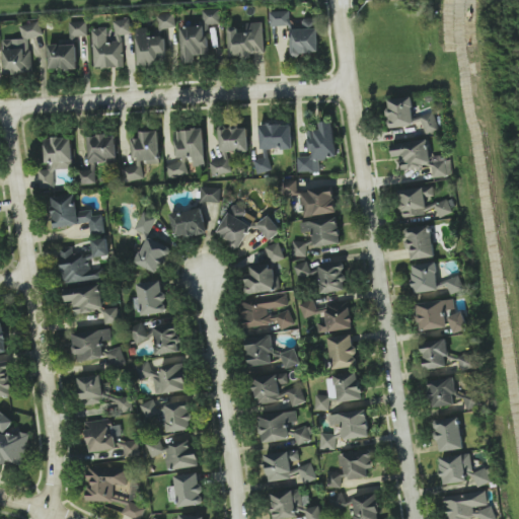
[(204,9),(204,24),(221,24),(221,9),(204,9)]
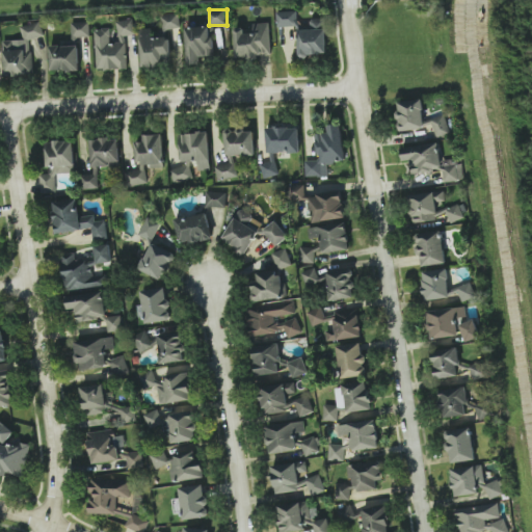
[(297,10),(277,11),(277,26),(298,26),(297,10)]
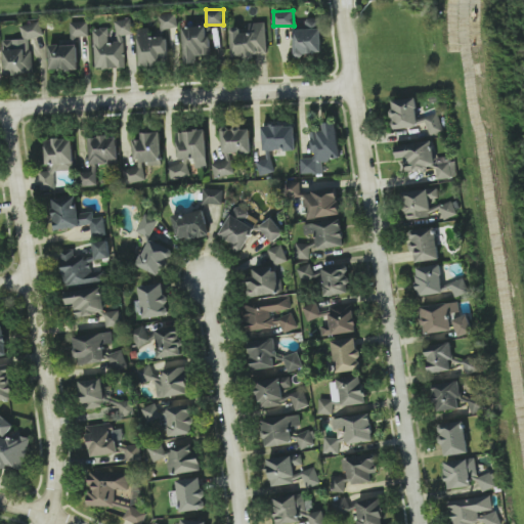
[(177,14),(160,14),(161,29),(178,28),(177,14)]
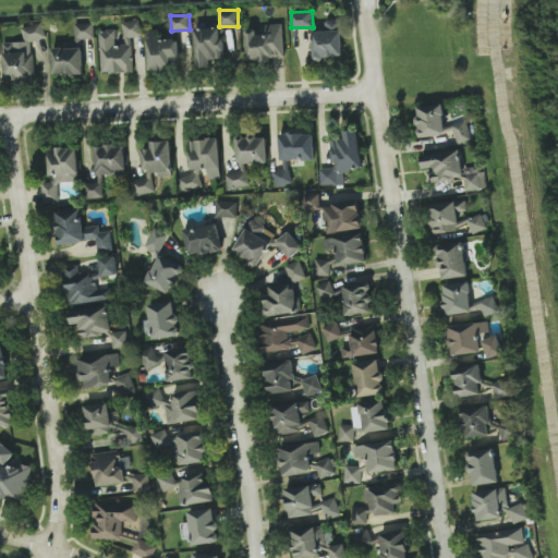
[(343,58),(342,19),(326,20),(327,31),(314,32),(315,59),(343,58)]
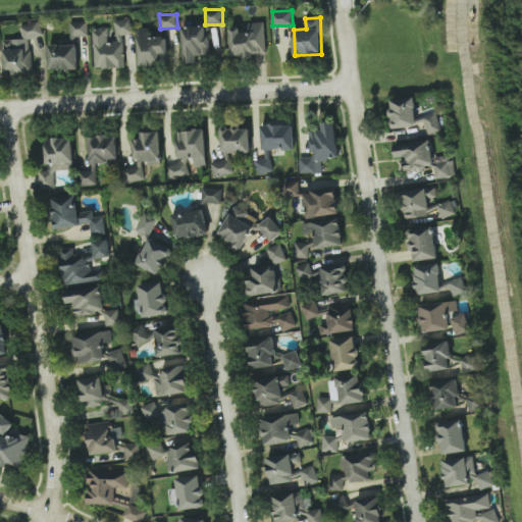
[(133,34),(132,18),(115,20),(117,36),(133,34)]
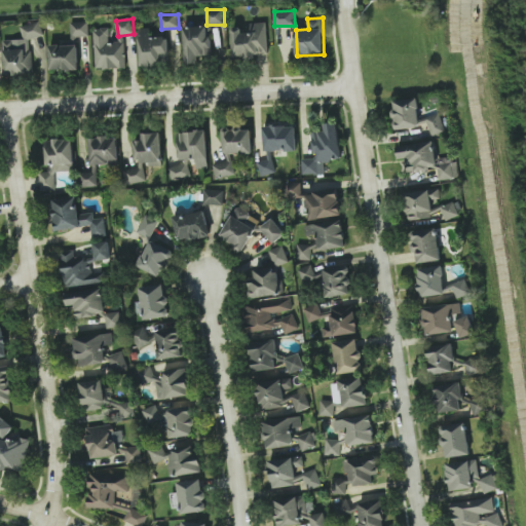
[(6,75),(34,74),(32,38),(43,37),(42,22),(22,23),(23,39),(3,40),(6,75)]
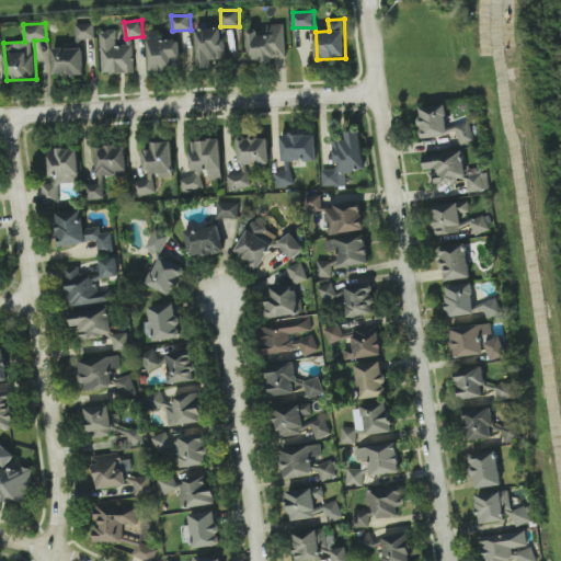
[(286,59),(286,26),(249,26),(249,59),(286,59)]
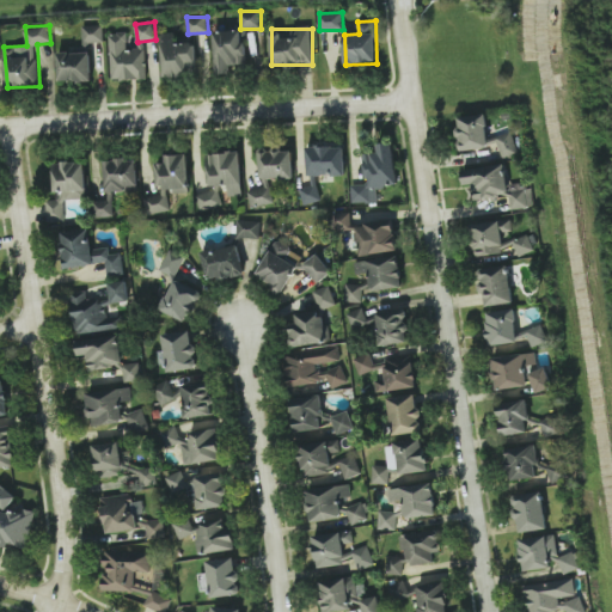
[(232,73),(232,65),(245,65),(244,31),(215,32),(216,73),(232,73)]
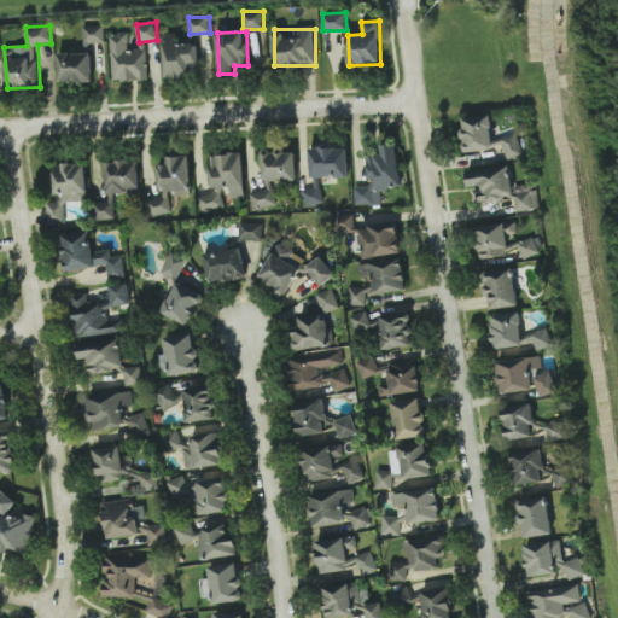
[(112,81),(149,80),(147,41),(138,41),(138,51),(129,51),(128,33),(110,34),(112,81)]
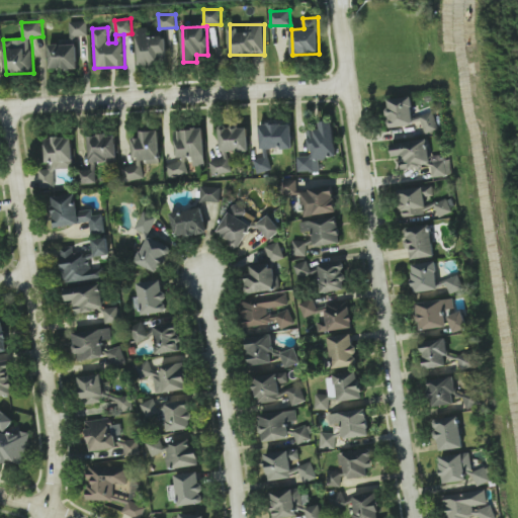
[(149,27),(138,28),(139,65),(167,64),(166,35),(149,36),(149,27)]
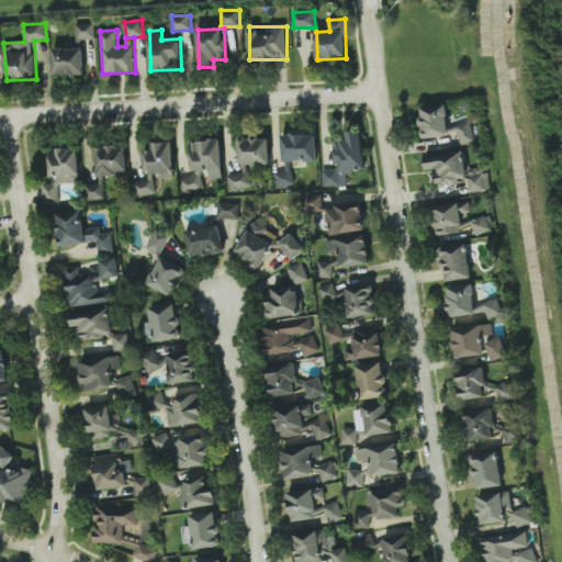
[(83,47),(54,48),(54,76),(85,75),(83,47)]
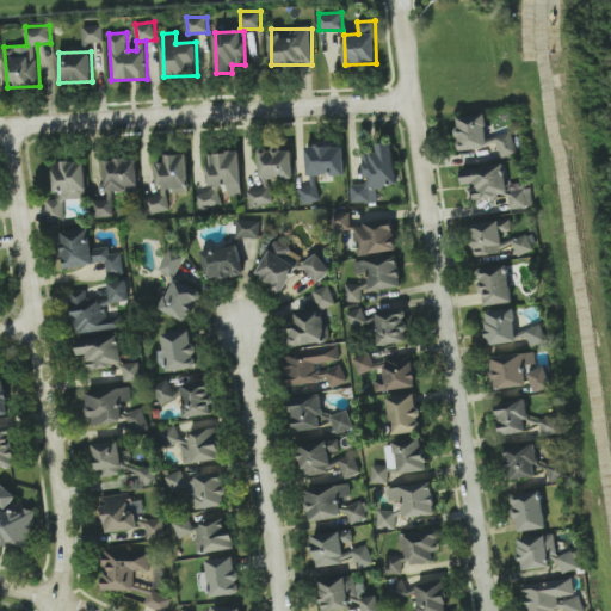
[(455,118),(462,152),(489,146),(483,113),(455,118)]
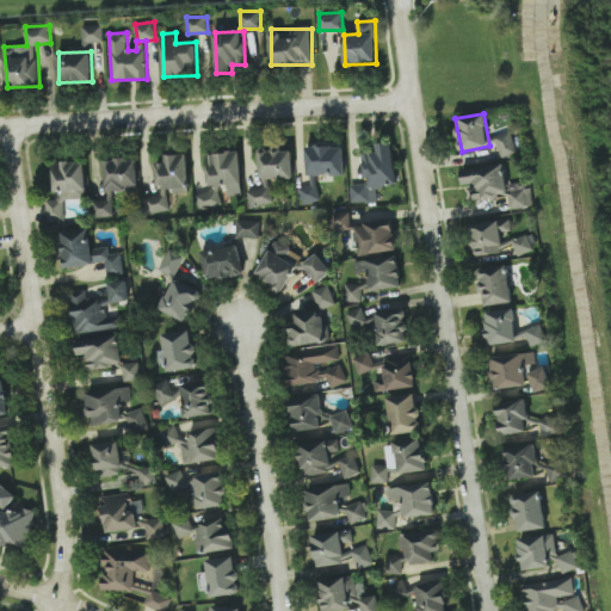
[(501,158),(518,153),(512,131),(489,137),(491,144),(498,143),(501,158)]
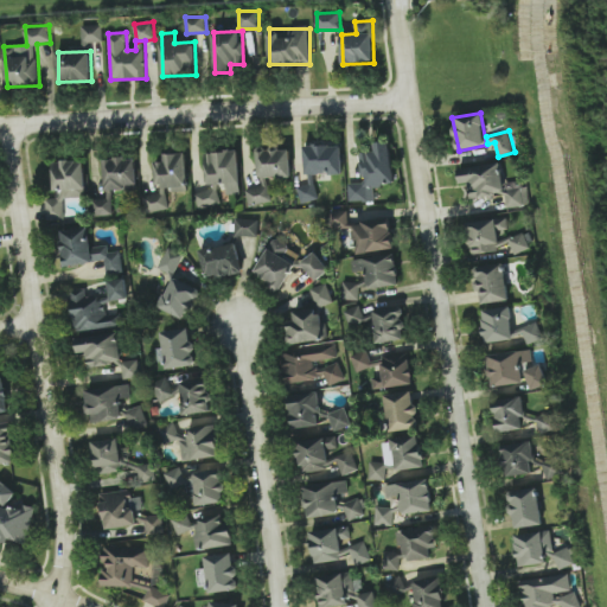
[(395,184),(390,140),(374,142),(375,151),(360,152),(364,181),(347,184),(350,203),(376,200),(374,186),(395,184)]
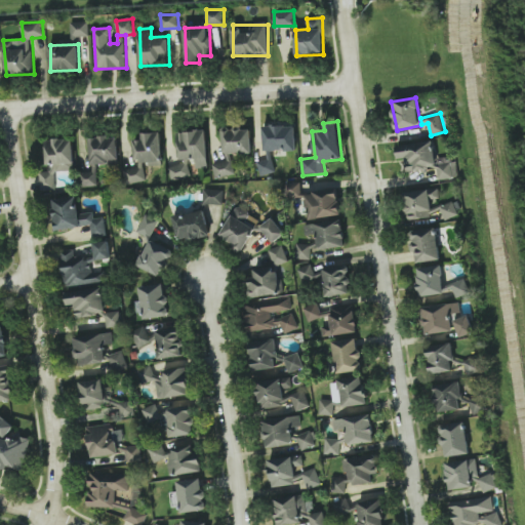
[(296,150),(295,125),(264,127),(266,160),(258,160),(259,174),(274,173),(273,151),(296,150)]
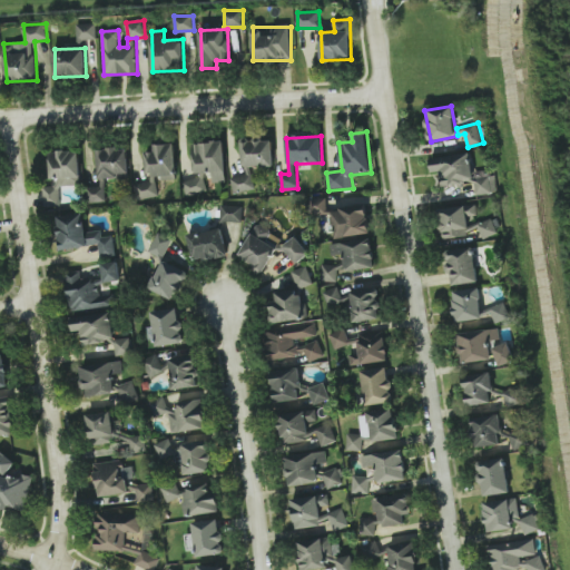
[(274,140),(243,139),(242,165),(273,166),(274,140)]
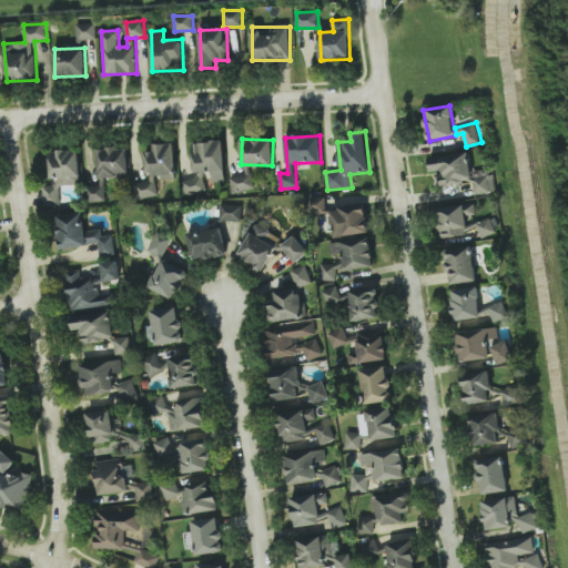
[(212,171),(213,182),(225,182),(224,141),(192,143),(193,172),(212,171)]
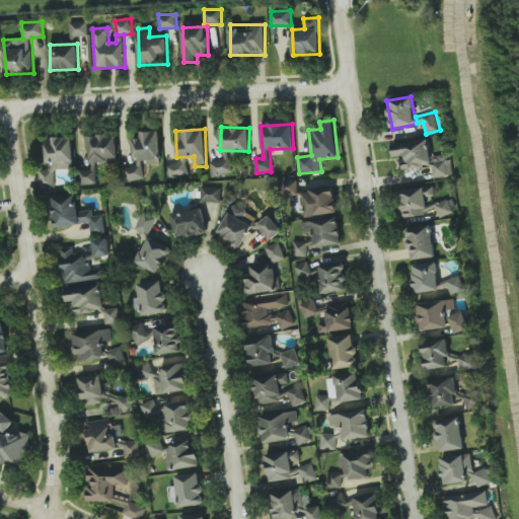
[(161,162),(159,131),(141,132),(141,138),(133,138),(134,164),(125,164),(125,180),(144,179),(143,163),(161,162)]
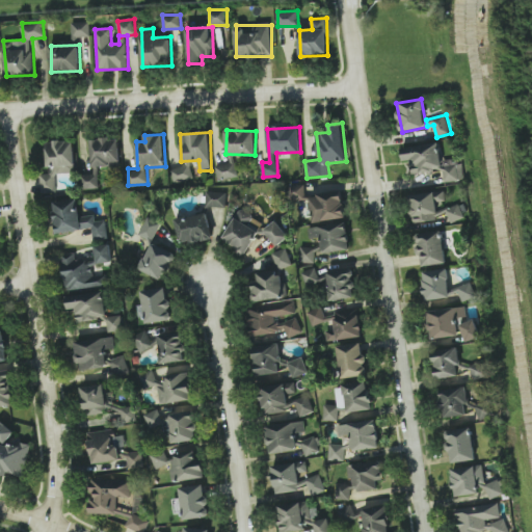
[(121,166),(120,138),(91,139),(92,167),(121,166)]
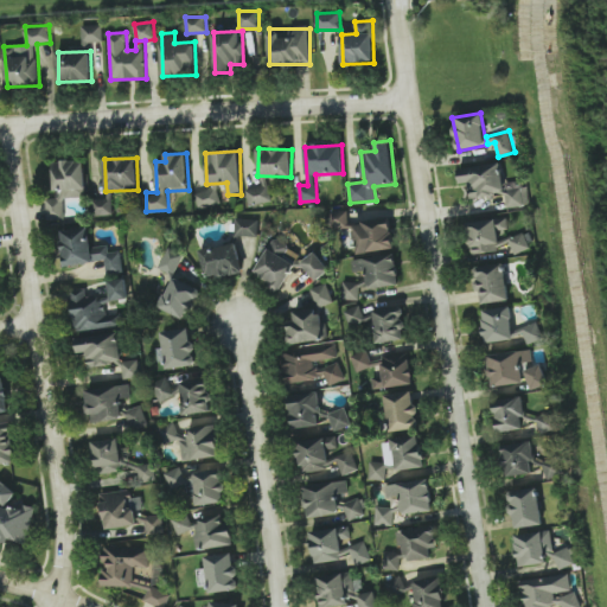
[(85,160),(50,161),(51,195),(46,195),(46,221),(65,219),(65,198),(87,197),(85,160)]
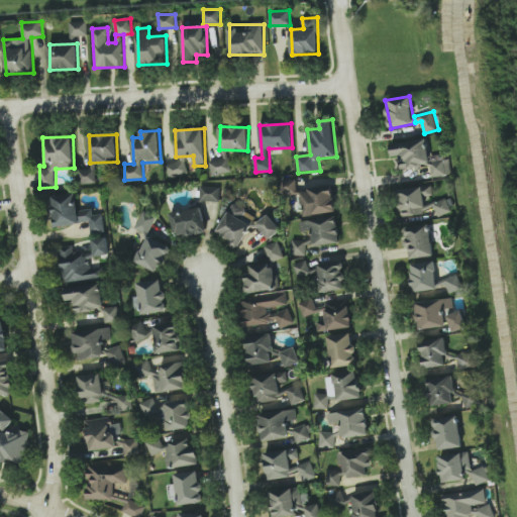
[(391,143),(393,158),(399,157),(401,169),(430,165),(432,177),(451,174),(448,153),(429,156),(427,138),(391,143)]
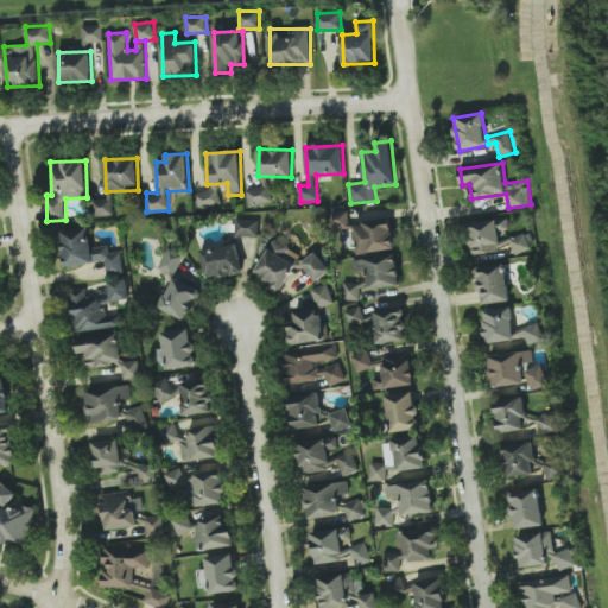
[(247,189),(249,206),(271,203),(270,187),(247,189)]
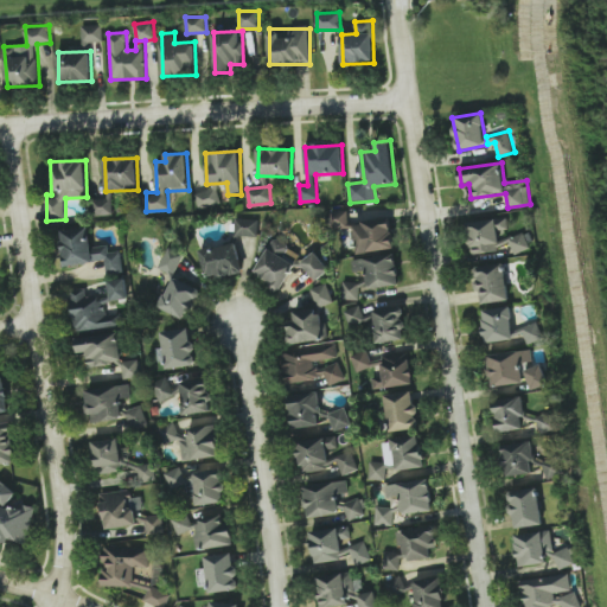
[(198,208),(221,204),(218,187),(196,191),(198,208)]
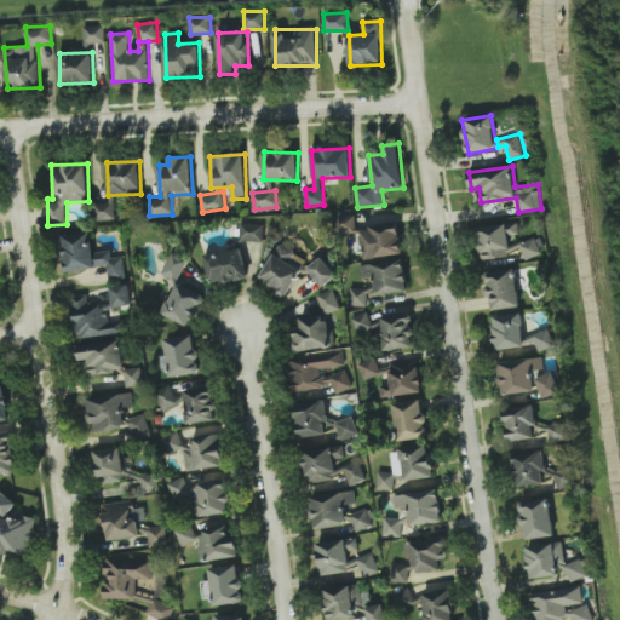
[(115,195),(104,195),(104,204),(93,204),(93,220),(115,220),(115,195)]
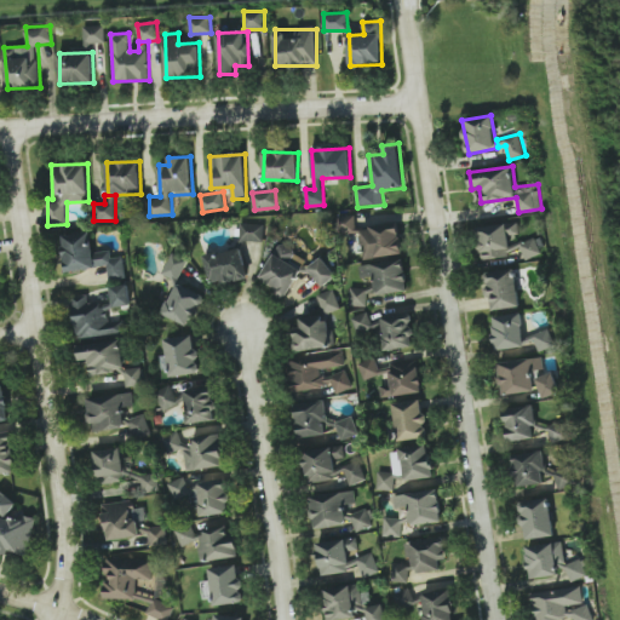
[(357,216),(339,217),(339,233),(357,233),(357,216)]
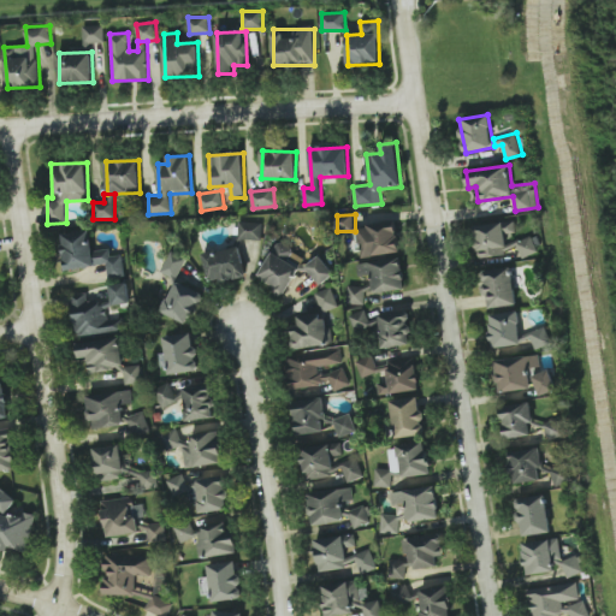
[(262,241),(264,223),(240,221),(240,240),(262,241)]
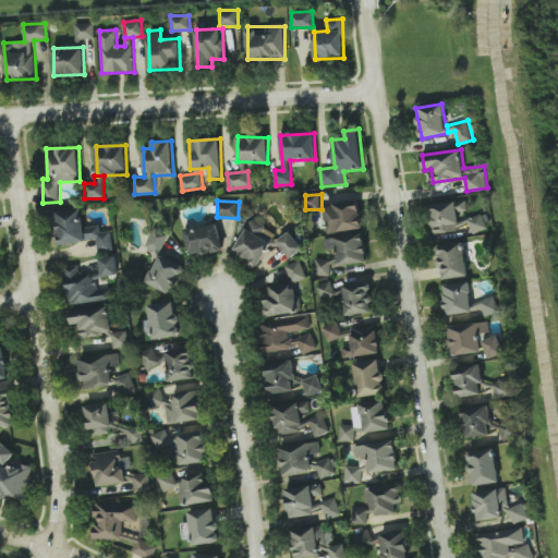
[(485,229),(484,216),(466,218),(465,201),(429,205),(433,235),(485,229)]
